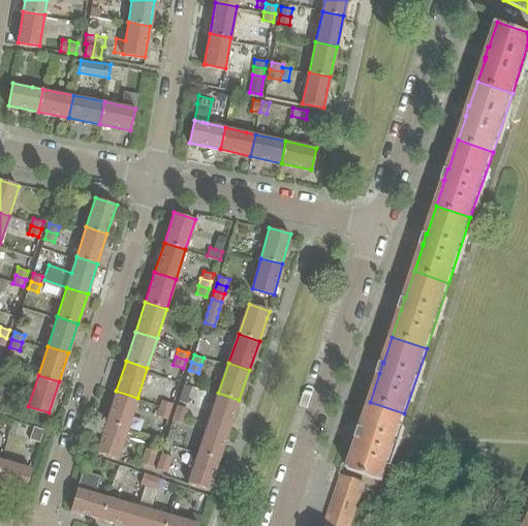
[(186,402),(192,385),(185,383),(179,400),(186,402)]
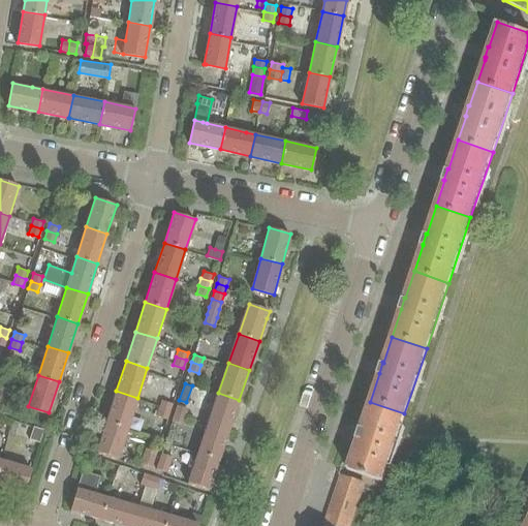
[(116,391),(106,421),(128,427),(137,398),(116,391)]
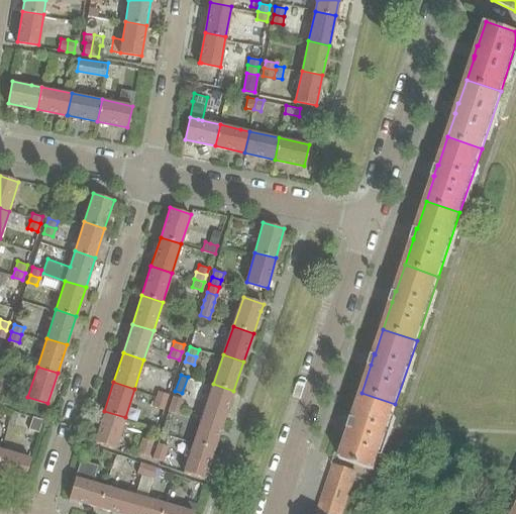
[(213,384),(204,412),(223,419),(233,391),(213,384)]
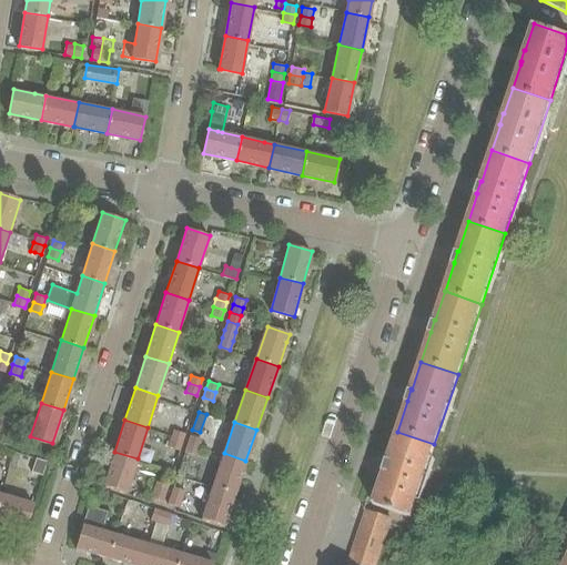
[(174,429),(171,437),(182,441),(185,433),(174,429)]
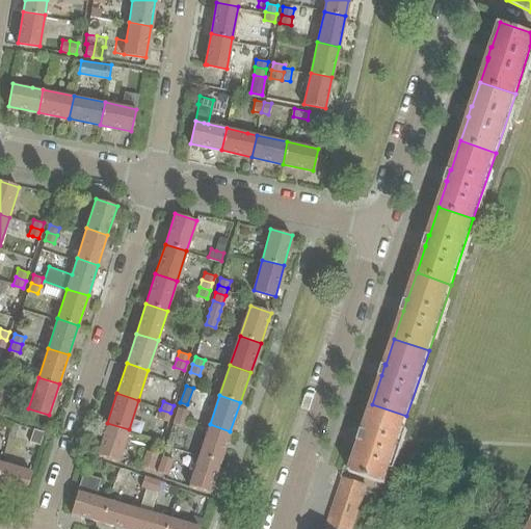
[(360,441),(351,468),(350,471),(385,481),(406,416),(372,404),(364,429),(363,429),(360,441)]
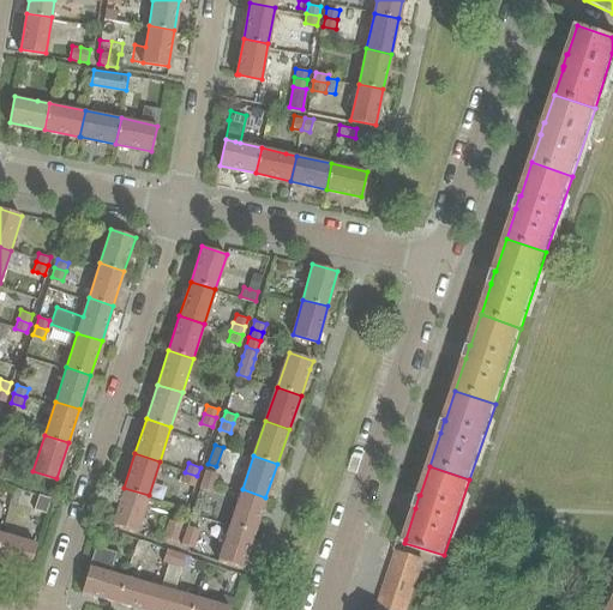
[(217,472),(205,469),(203,478),(214,482),(217,472)]
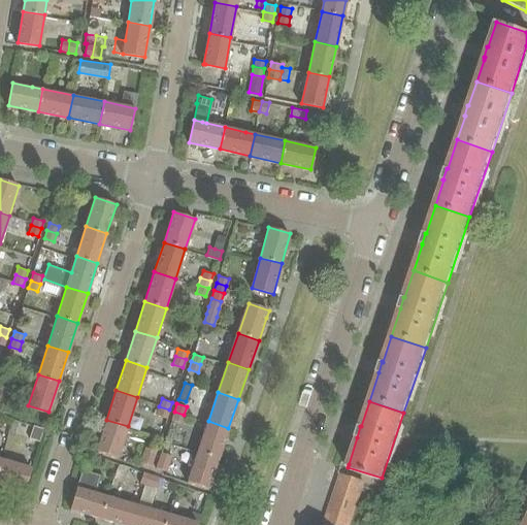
[(169,409),(159,406),(157,414),(167,417),(169,409)]
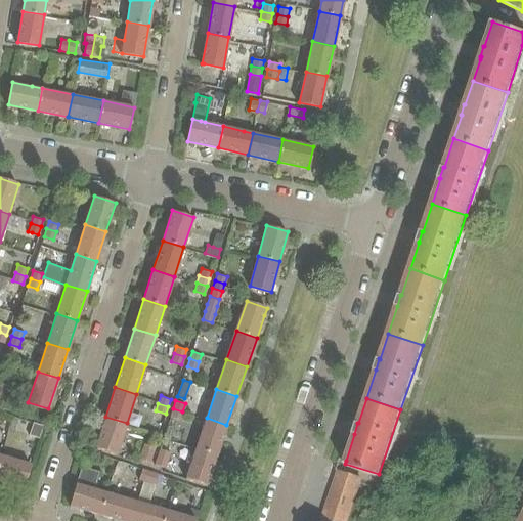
[(182,411),(173,408),(171,416),(180,419),(182,411)]
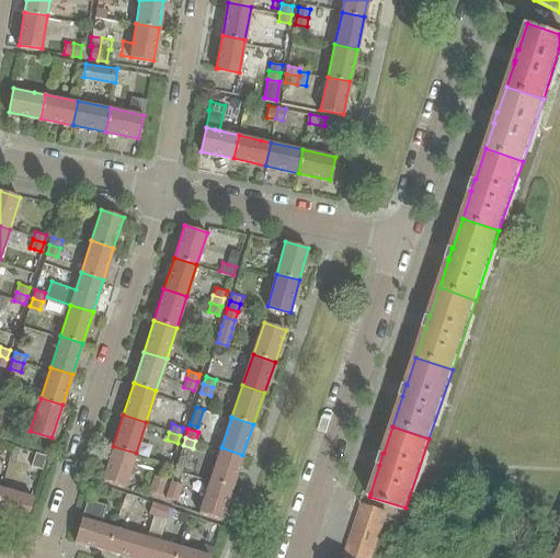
[(103,478),(125,486),(136,453),(113,446),(103,478)]
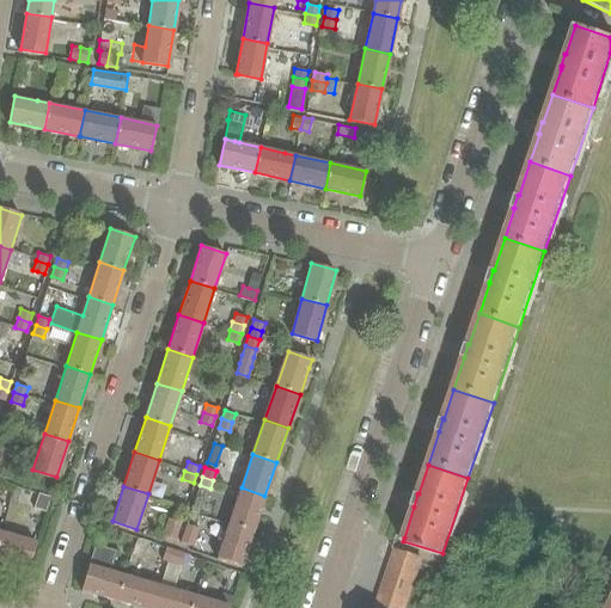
[(242,487),(230,522),(254,530),(264,496),(242,487)]
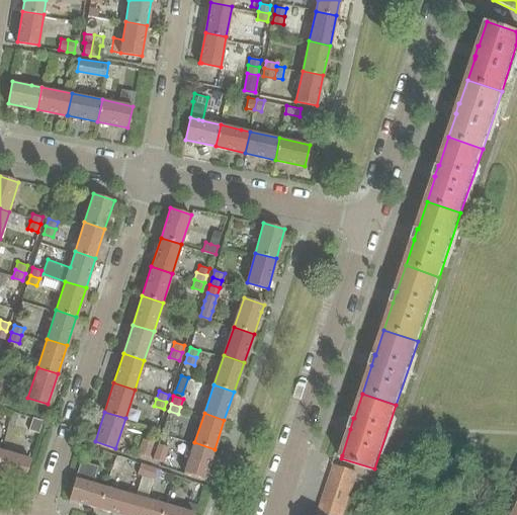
[(38,432),(42,420),(33,417),(29,429),(38,432)]
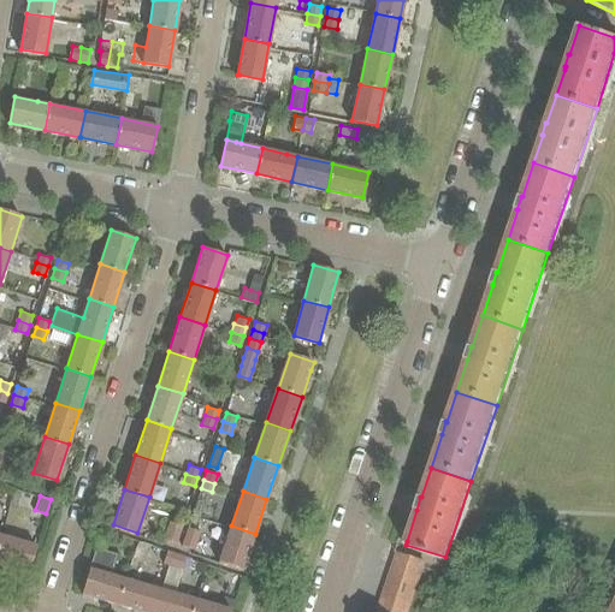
[(171,521),(167,529),(179,533),(182,524),(171,521)]
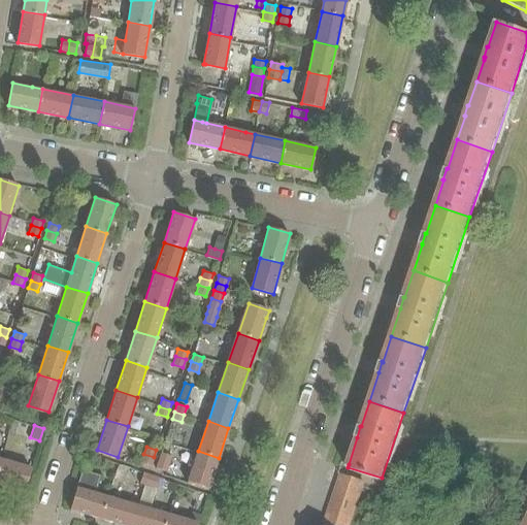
[(171,454),(162,451),(159,459),(168,462),(171,454)]
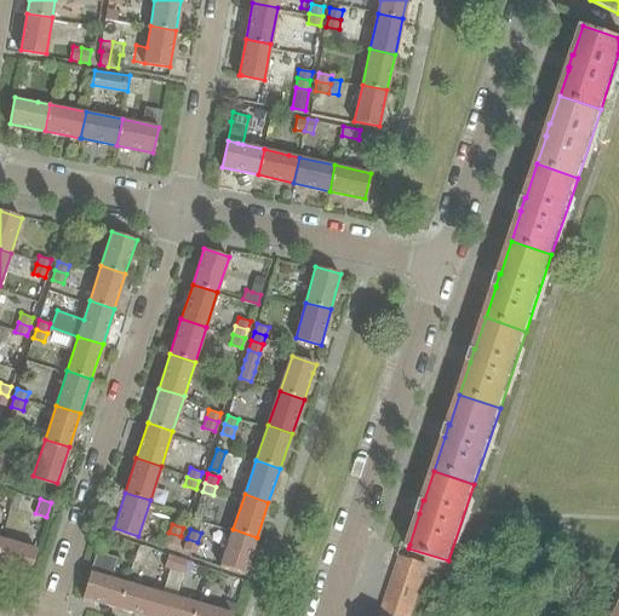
[(221,564),(245,573),(257,537),(233,529),(221,564)]
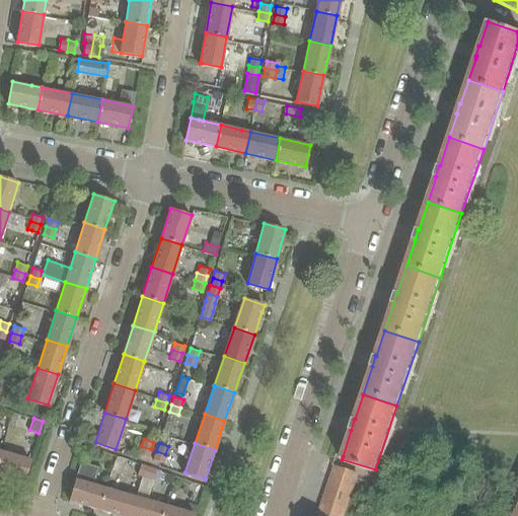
[(151,449),(141,446),(139,453),(149,456),(151,449)]
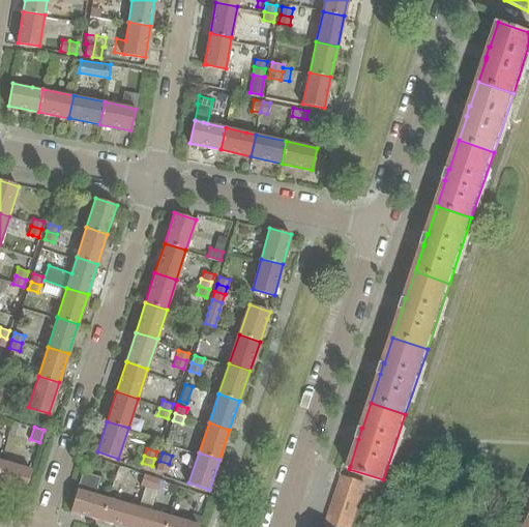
[(1,461),(0,465),(0,481),(26,490),(32,469),(1,461)]
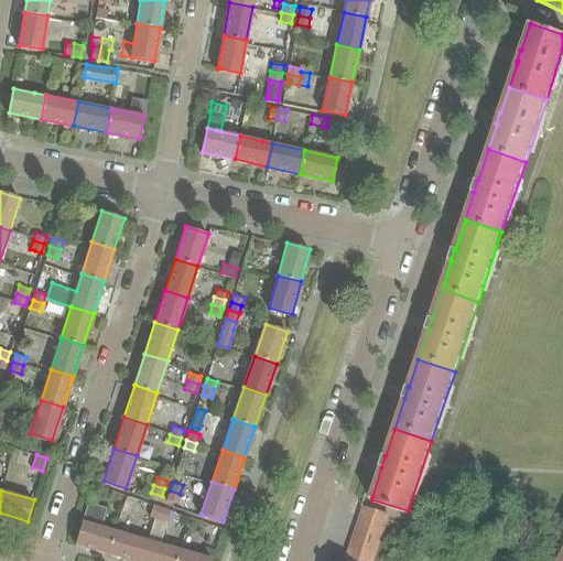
[(180,494),(170,491),(168,499),(177,503),(180,494)]
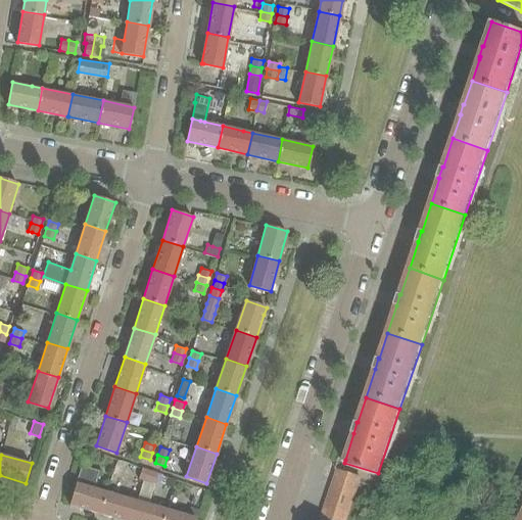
[(99,470),(86,466),(82,465),(77,482),(76,482),(69,503),(100,512),(106,491),(94,487),(99,470)]
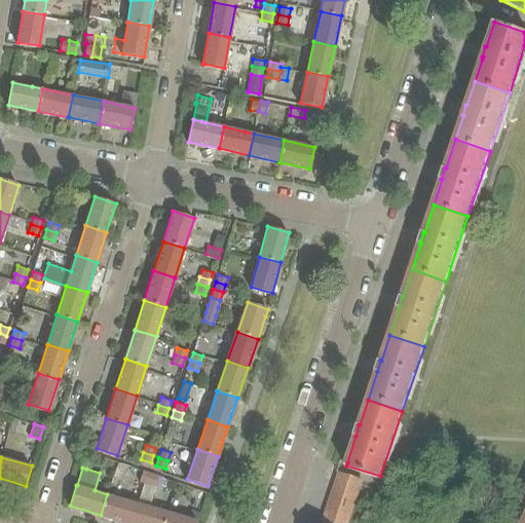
[(140,481),(147,483),(150,472),(143,470),(140,481)]
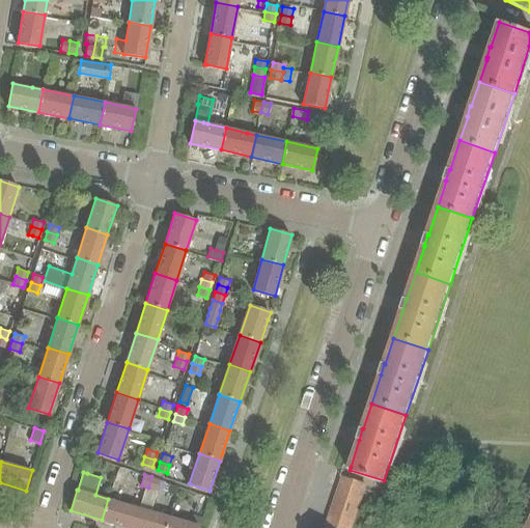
[(151,476),(148,488),(156,490),(160,479),(151,476)]
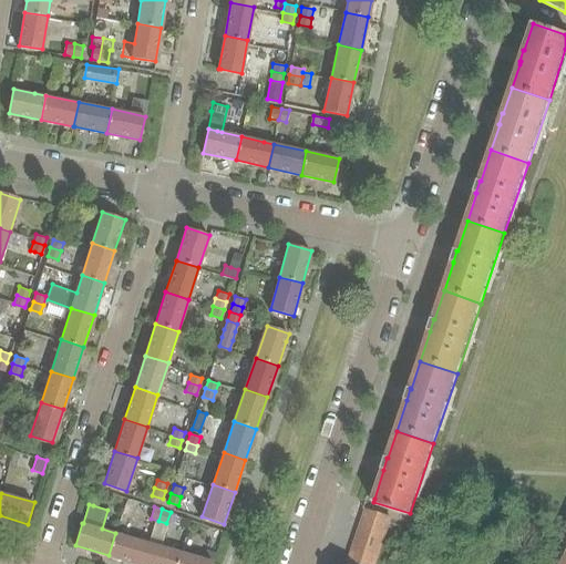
[(367,509),(363,520),(388,527),(391,516),(367,509)]
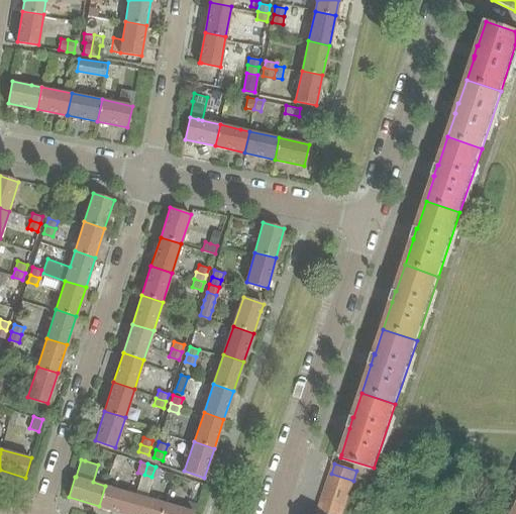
[(166,471),(164,478),(172,481),(174,473),(166,471)]
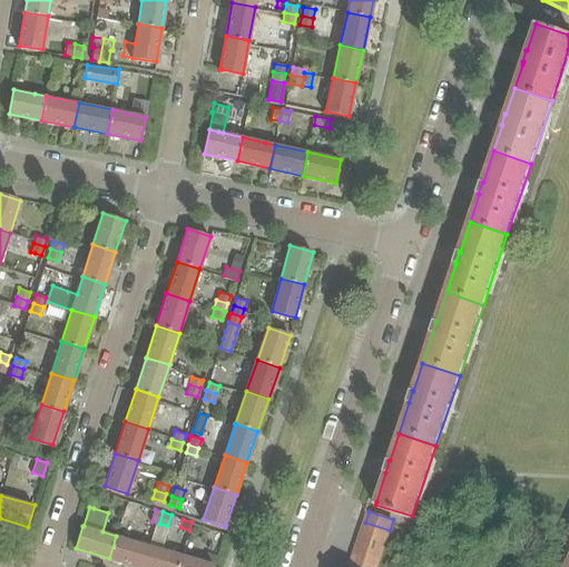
[(385,541),(390,530),(365,522),(361,534),(385,541)]
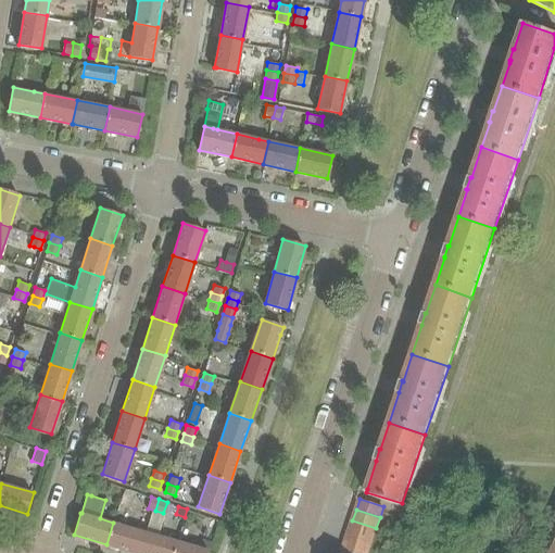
[(373,538),(376,528),(352,520),(349,530),(373,538)]
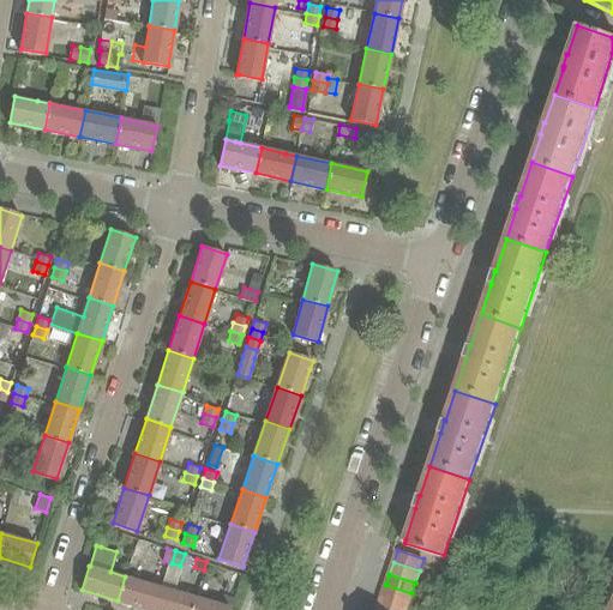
[(125,577),(118,601),(151,609),(160,586),(125,577)]
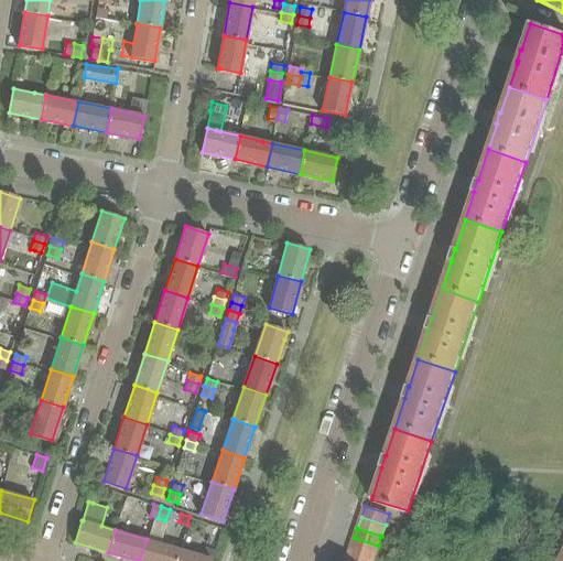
[(375,556),(378,546),(354,538),(350,548),(375,556)]
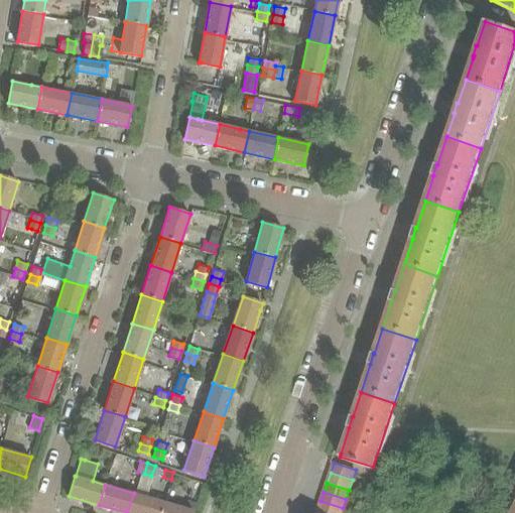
[(134,493),(127,512),(159,512),(163,501),(134,493)]
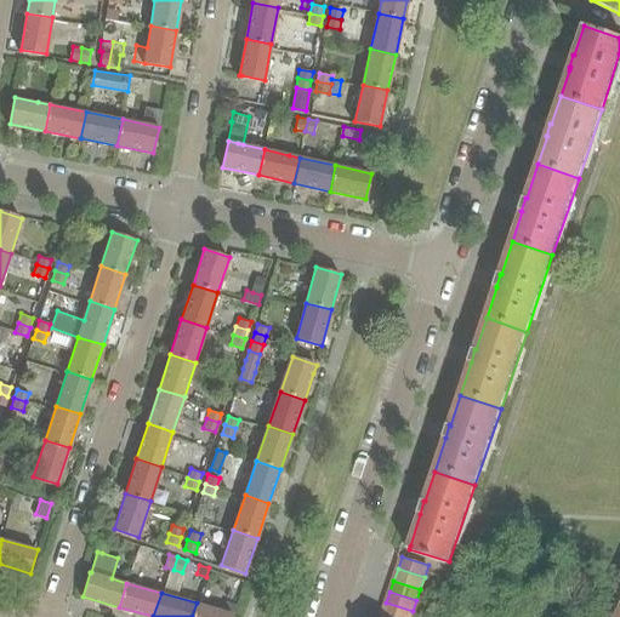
[(231,616),(232,613),(197,603),(192,616),(231,616)]
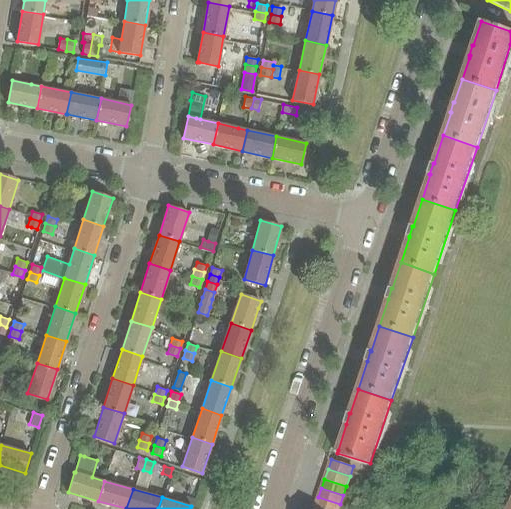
[(324,508),(338,508),(340,504),(318,497),(315,506),(324,508)]
